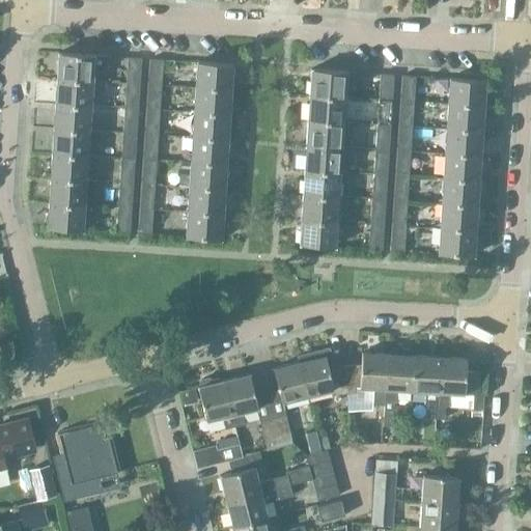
[(59,53),(57,78),(92,80),(93,67),(107,68),(108,56),(94,55),(59,53)]
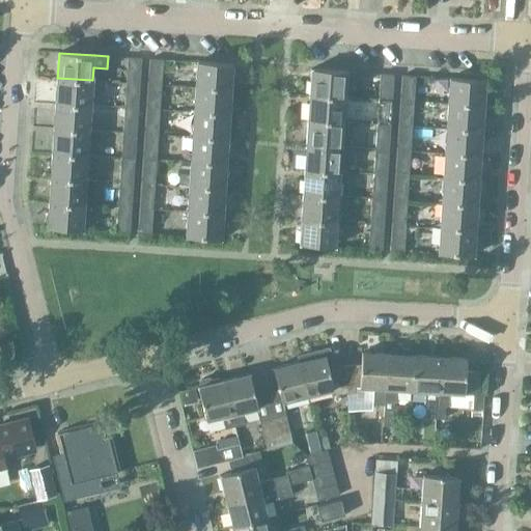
[(149,59),(148,75),(162,76),(163,60),(149,59)]
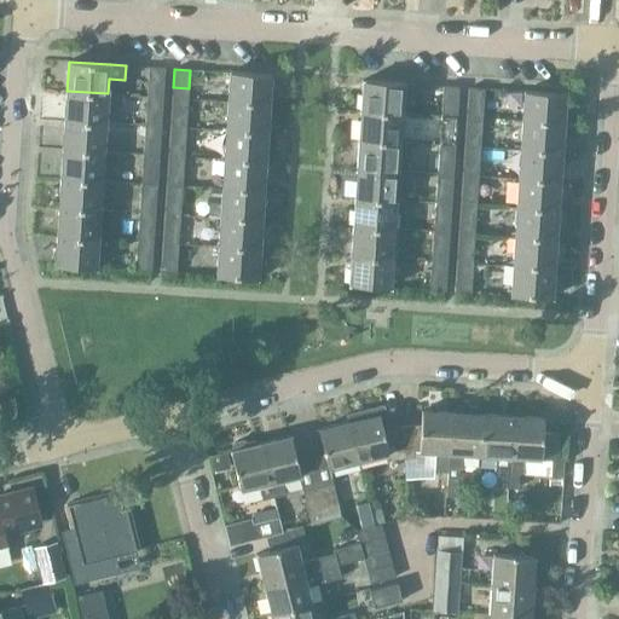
[(230,71),(229,102),(268,104),(271,75),(230,71)]
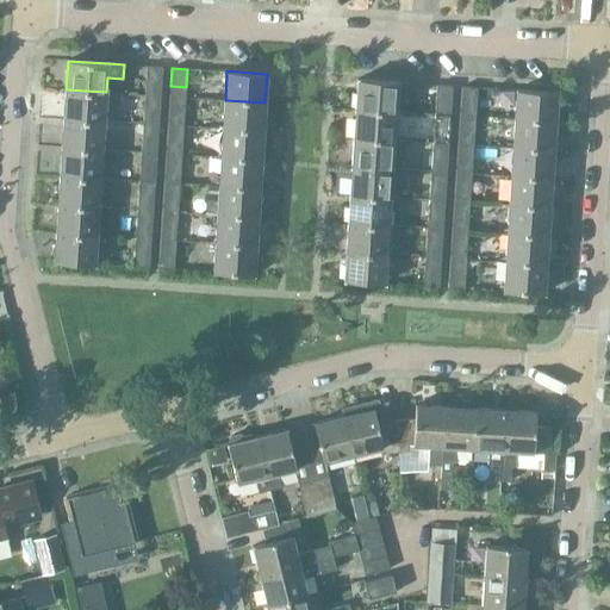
[(147,76),(145,94),(161,95),(162,78),(147,76)]
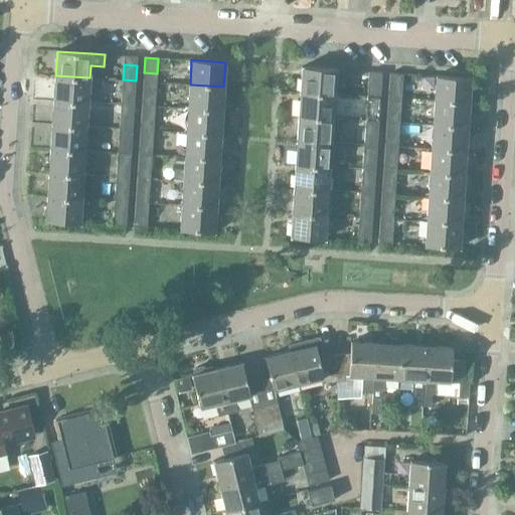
[(302,66),(301,92),(335,94),(336,69),(302,66)]
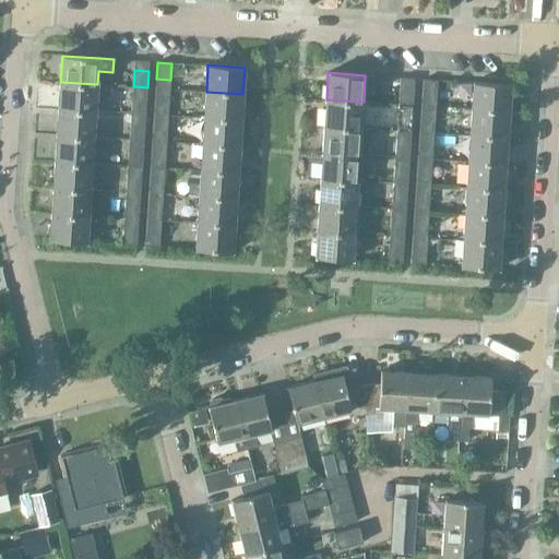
[(424,80),(423,96),(436,97),(437,80),(424,80)]
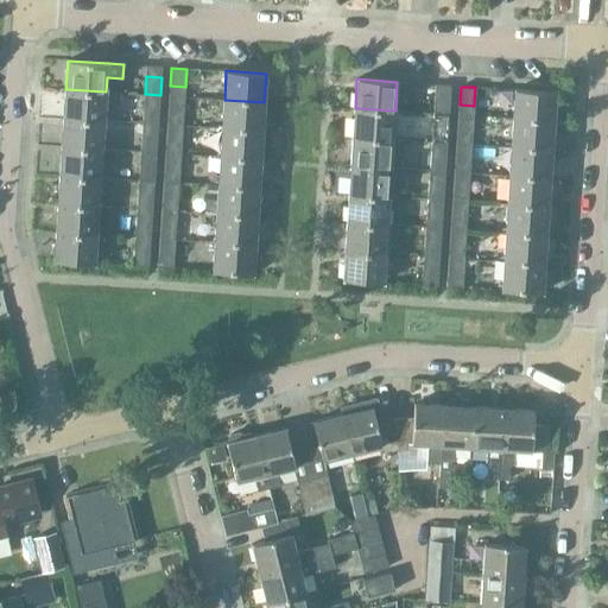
[(65,89),(64,118),(105,120),(106,105),(120,106),(121,93),(106,92),(65,89)]
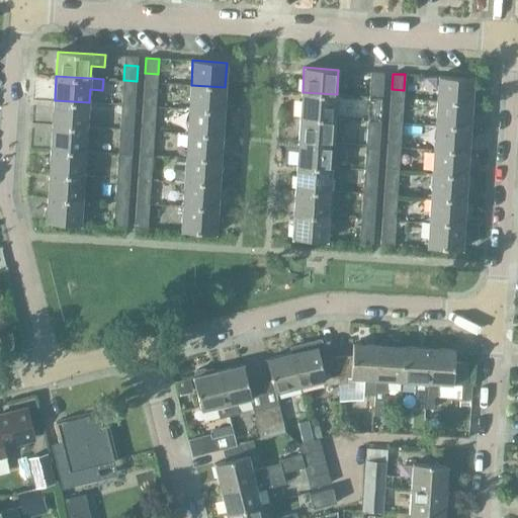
[(439,76),(437,101),(471,103),(472,79),(439,76)]
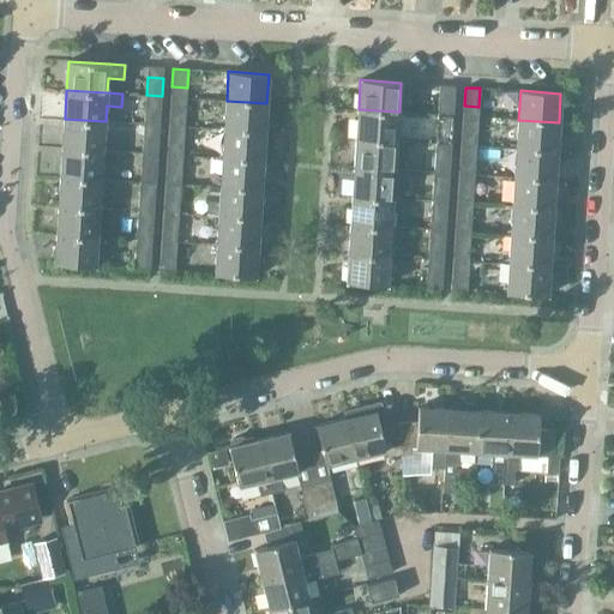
[(439,96),(438,114),(453,115),(455,97),(439,96)]
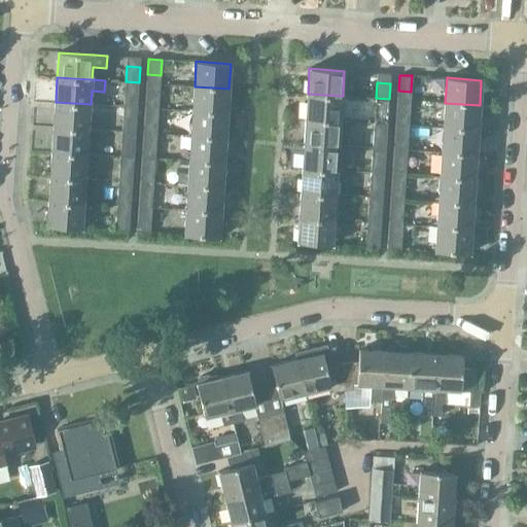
[(147,83),(146,99),(160,100),(161,84),(147,83)]
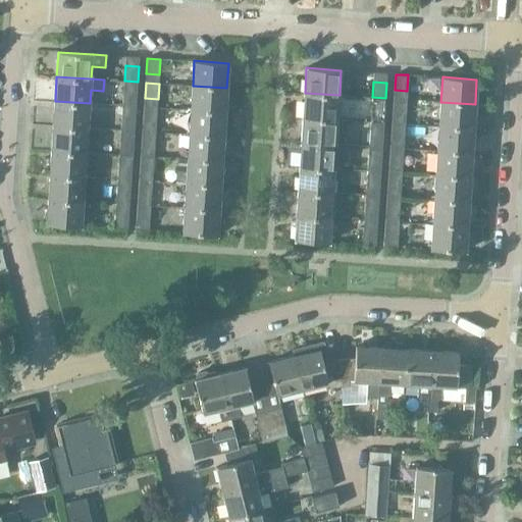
[(193,86),(191,110),(225,112),(226,88),(193,86)]
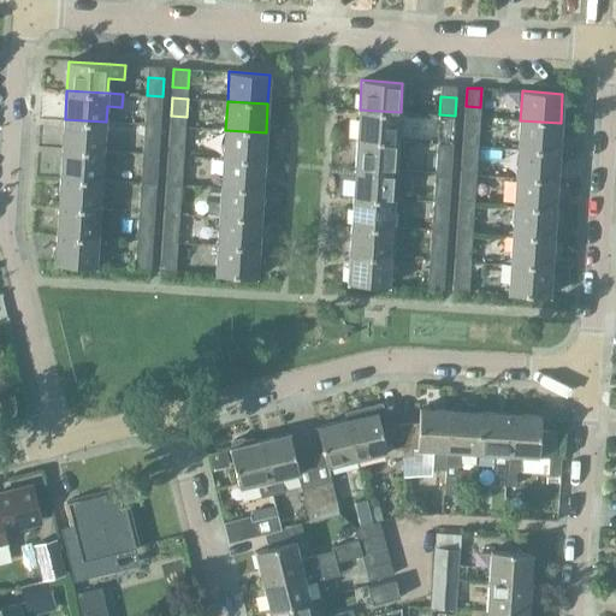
[(147,106),(144,124),(160,125),(161,107),(147,106)]
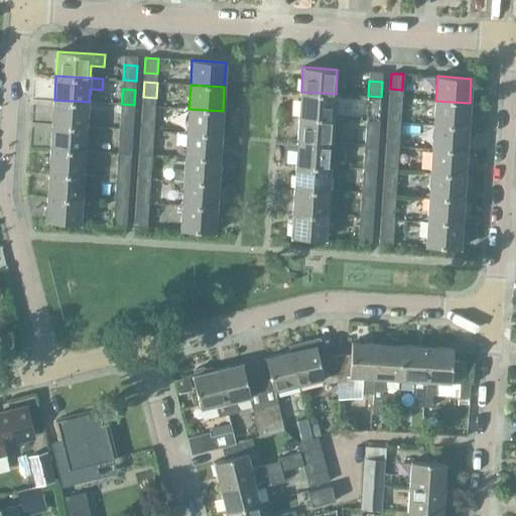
[(301,92),(299,116),(334,118),(336,94),(301,92)]
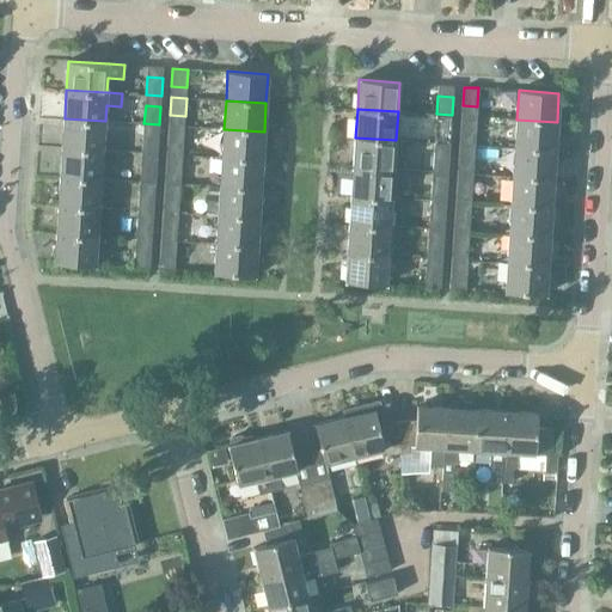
[(436,114),(435,142),(451,144),(452,115),(436,114)]
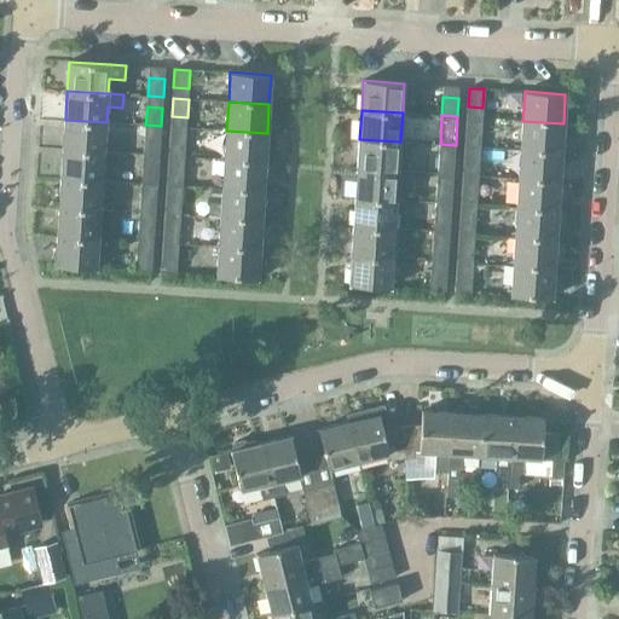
[(467,117),(466,136),(481,137),(482,117),(467,117)]
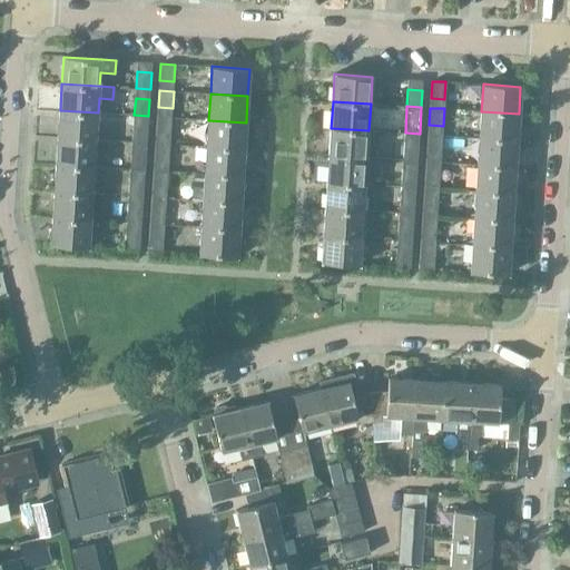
[(60,110),(58,137),(96,139),(98,112),(60,110)]
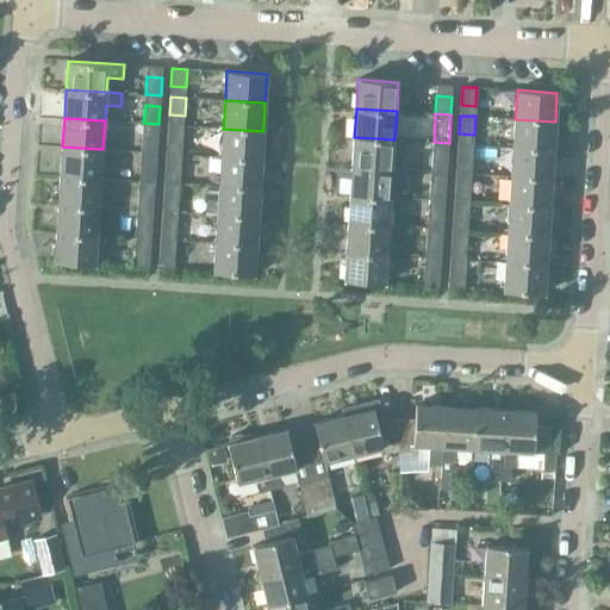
[(515,119),(512,148),(553,150),(555,122),(515,119)]
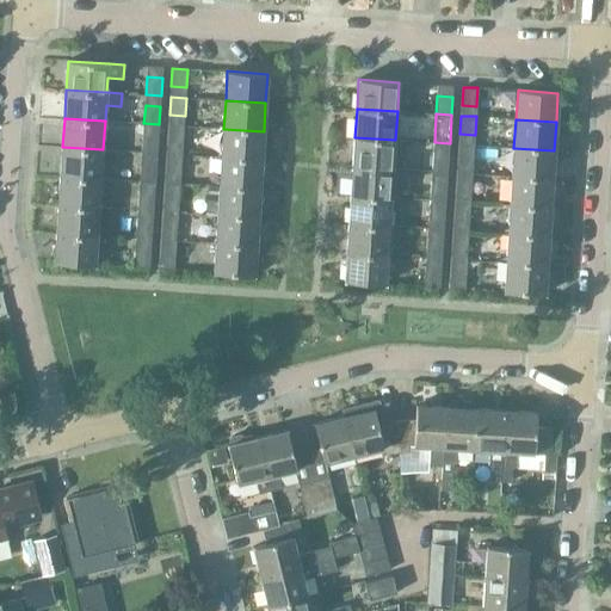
[(106,121),(106,135),(128,136),(128,121),(106,121)]
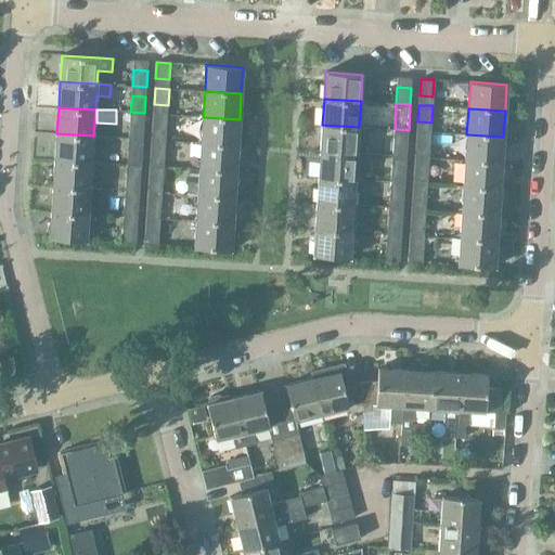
[(153,114),(152,130),(166,131),(167,115),(153,114)]
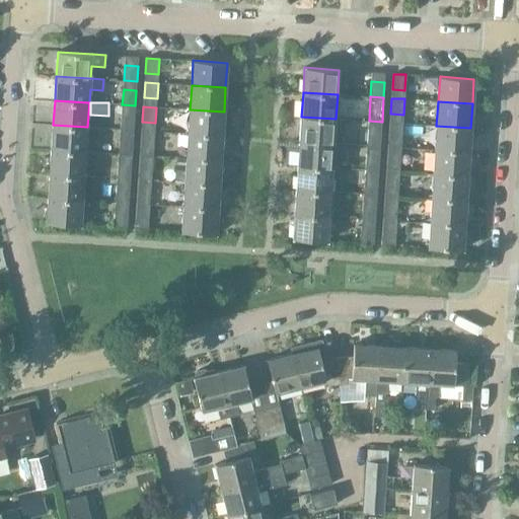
[(190,109),(189,134),(222,136),(224,112),(190,109)]
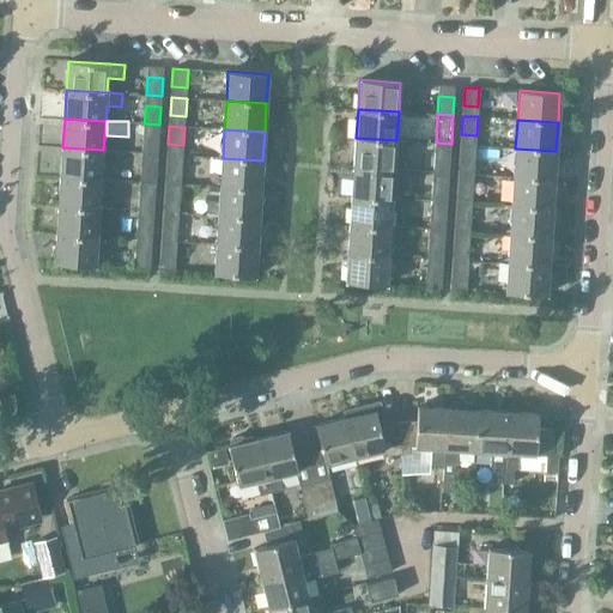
[(144,134),(143,152),(158,153),(159,135),(144,134)]
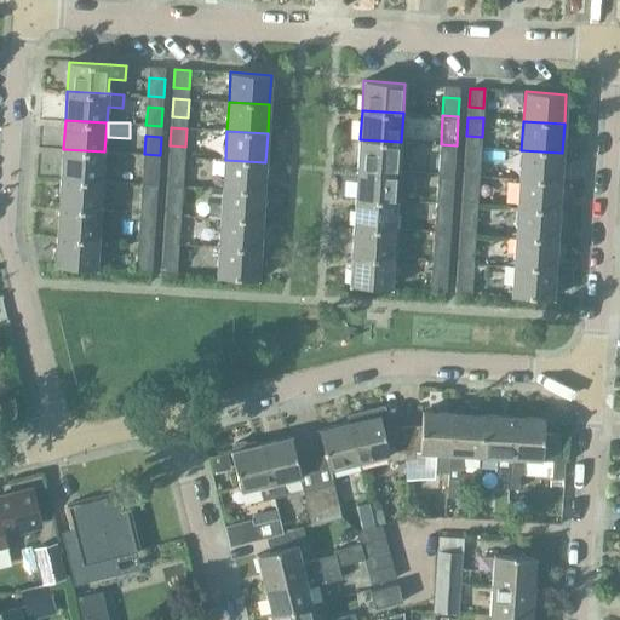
[(360,139),(359,168),(400,171),(401,155),(412,156),(413,143),(401,142),(360,139)]
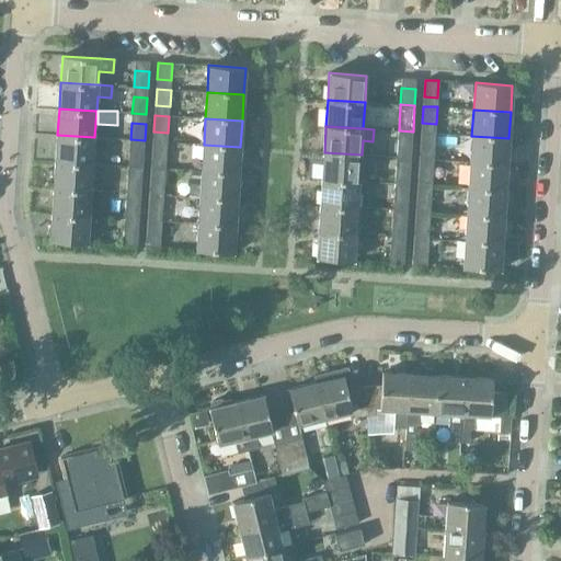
[(399,130),(397,157),(411,158),(413,132),(399,130)]
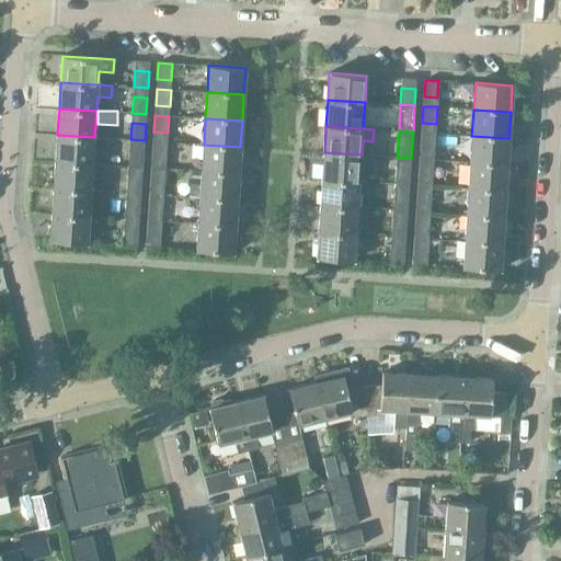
[(421,133),(420,149),(434,150),(435,133),(421,133)]
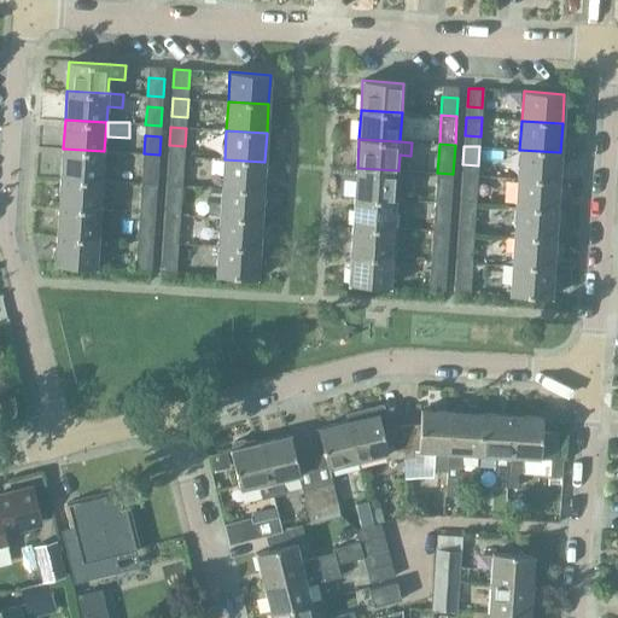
[(63,149),(62,178),(103,180),(104,164),(117,165),(118,152),(104,151),(63,149)]
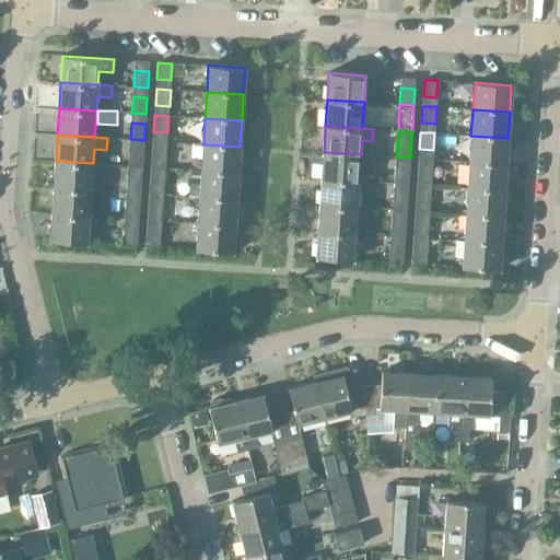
[(470,136),(469,162),(506,164),(508,138),(470,136)]
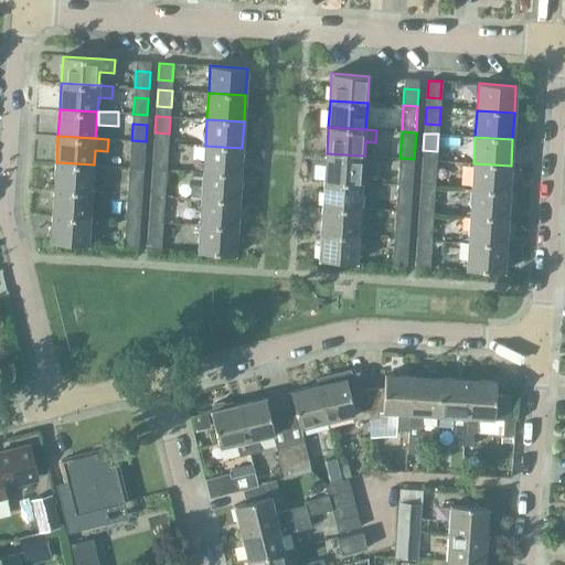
[(153,142),(153,159),(168,160),(169,144),(153,142)]
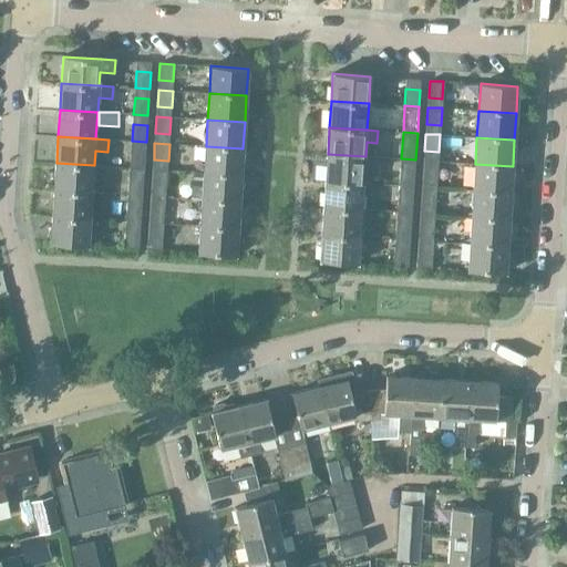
[(206,146),(204,173),(241,175),(243,148),(206,146)]
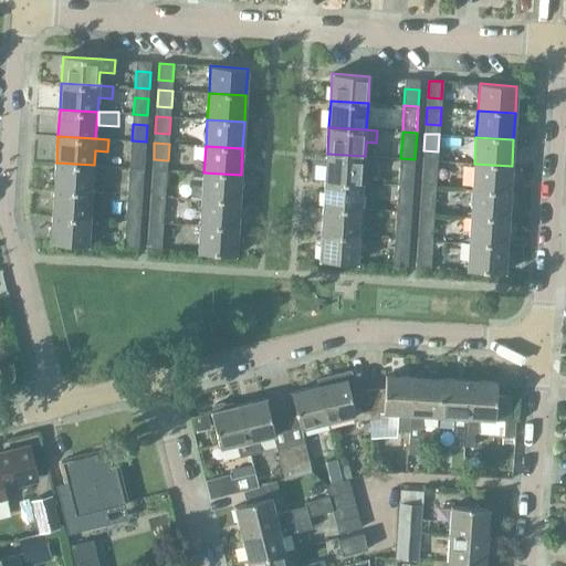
[(130,150),(129,167),(144,168),(145,152),(130,150)]
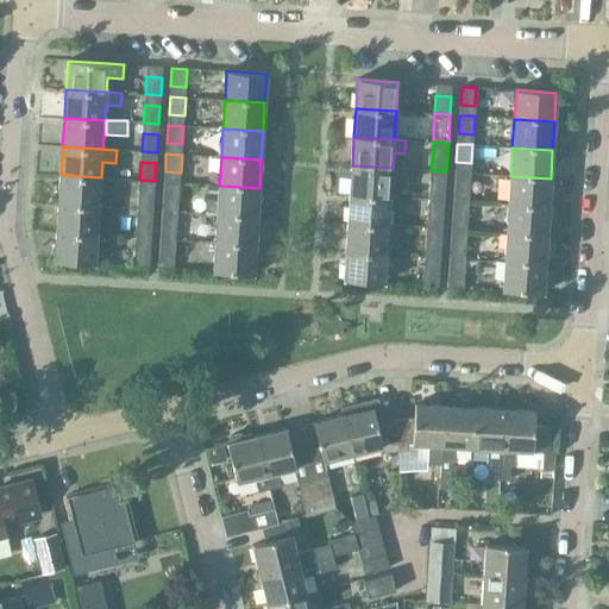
[(352,165),(350,194),(390,196),(393,168),(352,165)]
